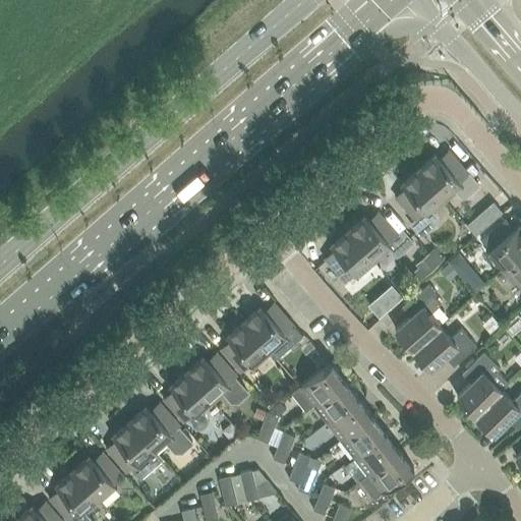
[(436,153),(418,168),(446,199),(455,191),(458,195),(461,197),(463,197),(479,184),(471,176),(469,173),(464,167),(448,149),(439,157),(436,153)]
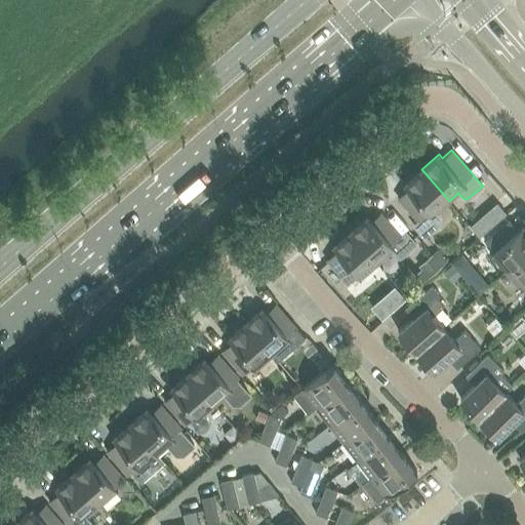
[(474,162),(468,168),(473,174),(475,177),(482,171),(474,162)]
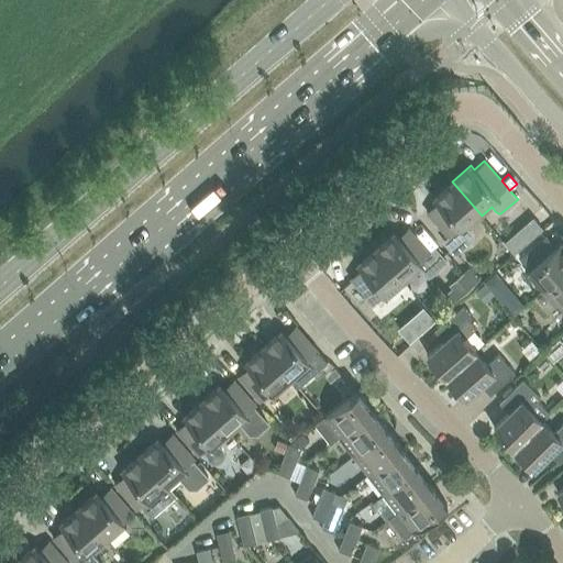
[(482,216),(452,181),(433,198),(437,202),(427,211),(449,236),(443,241),(454,253),(475,235),(475,233),(473,230),(470,225),(482,216)]
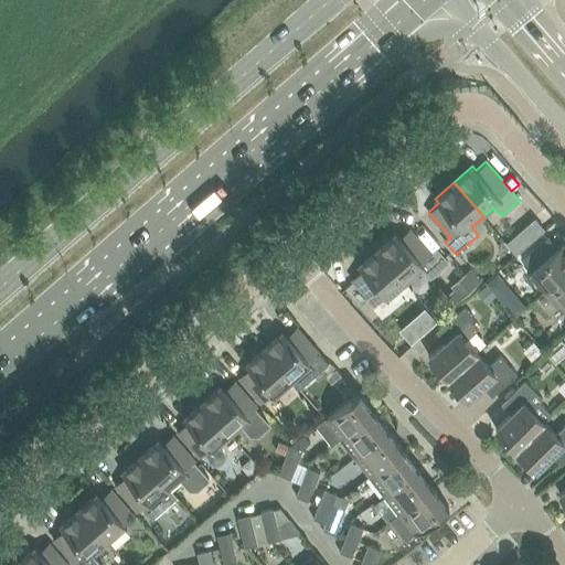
[(396,233),(377,249),(406,284),(418,273),(422,276),(425,279),(428,279),(448,262),(437,249),(432,254),(413,232),(403,241),(396,233)]
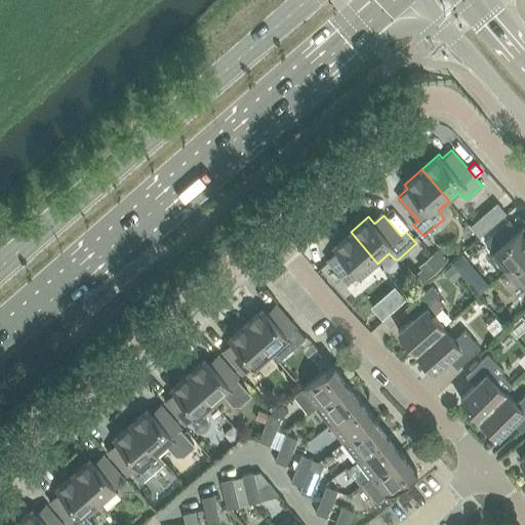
[(481,219),(472,227),(478,234),(487,227),(481,219)]
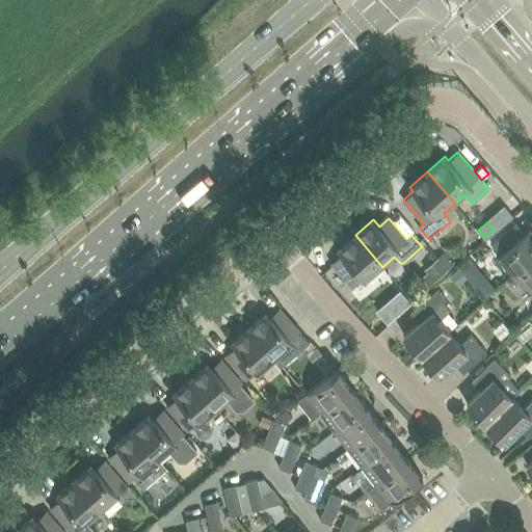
[(497,257),(512,274),(531,257),(531,232),(529,229),(525,232),(516,222),(493,244),(501,254),(497,257)]
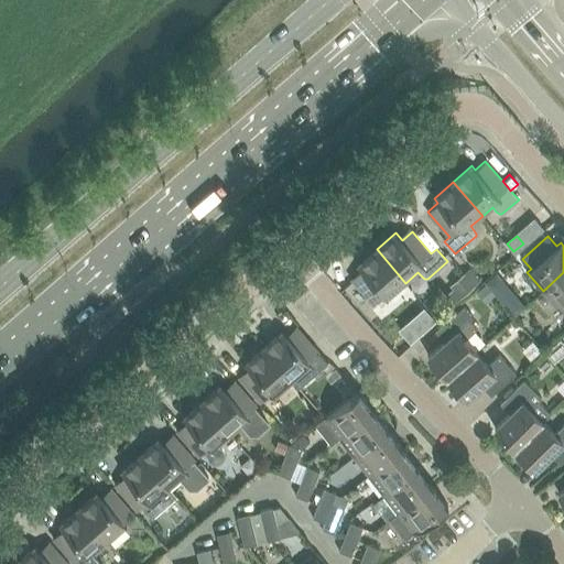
[(405,283),(377,249),(357,266),(360,269),(350,278),(373,304),(383,295),(387,300),(405,283)]
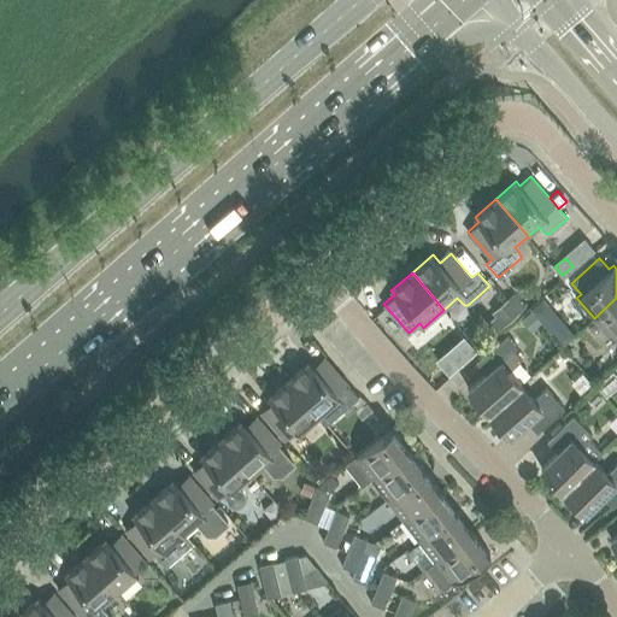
[(507,298),(492,311),(504,324),(519,311),(507,298)]
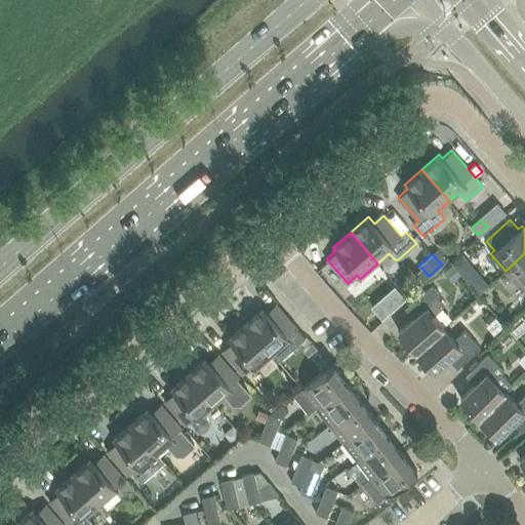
[(460,253),(450,263),(451,264),(458,272),(469,263),(460,253)]
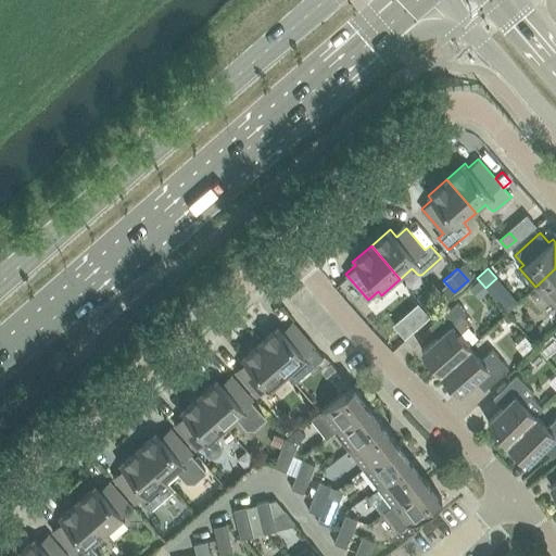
[(555,268),(535,287),(552,305),(555,302),(555,268)]
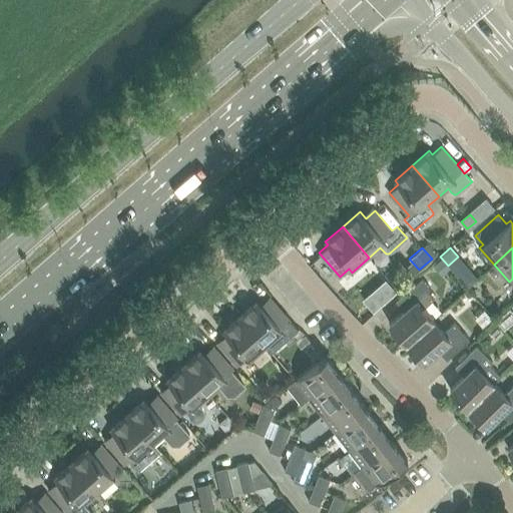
[(441,258),(432,266),(441,276),(450,268),(448,266),(441,258)]
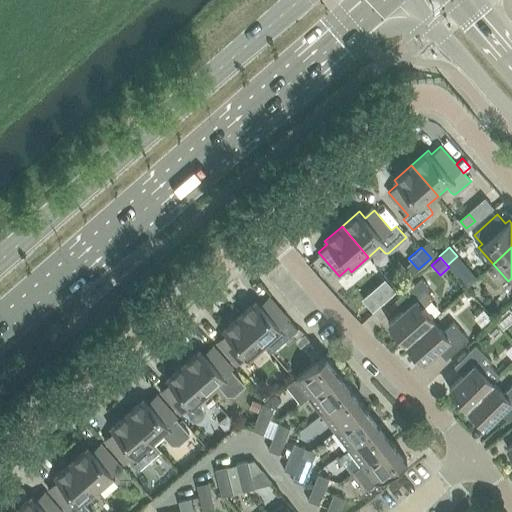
[(388,322),(405,342),(432,319),(422,307),(433,297),(426,290),(429,287),(421,277),(400,295),(409,305),(388,322)]
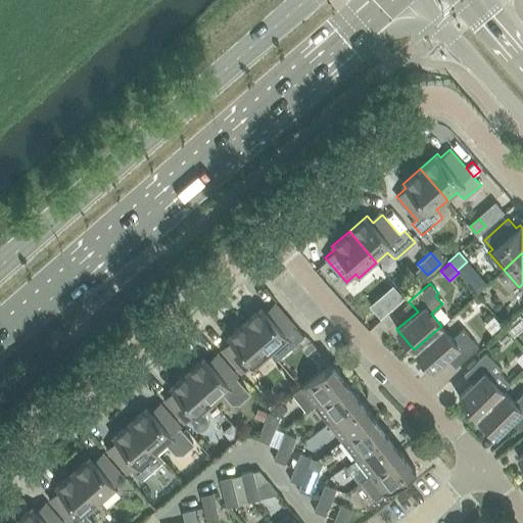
[(380,317),(389,308),(380,297),(371,306),(380,317)]
